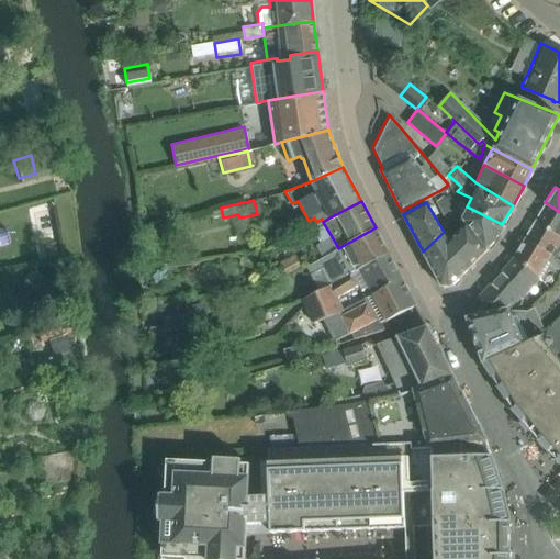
[(559,212),(545,202),(535,220),(559,235),(559,212)]
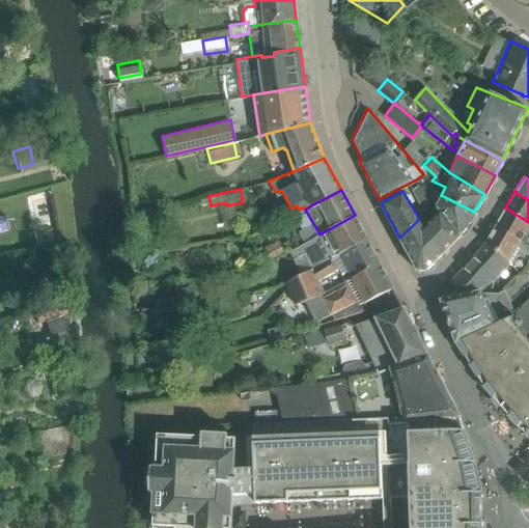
[(466,226),(474,212),(441,195),(437,203),(434,202),(436,203),(442,211),(460,232),(466,226)]
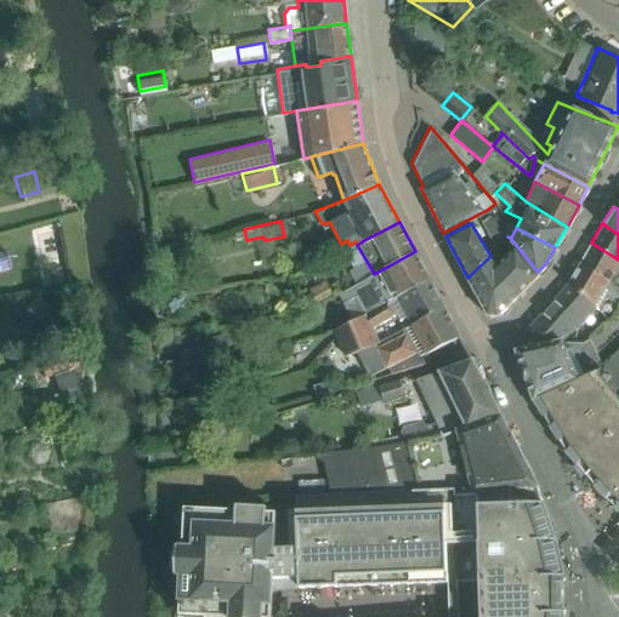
[(618,270),(615,269),(618,262),(618,260),(591,243),(579,262),(618,286),(618,270)]
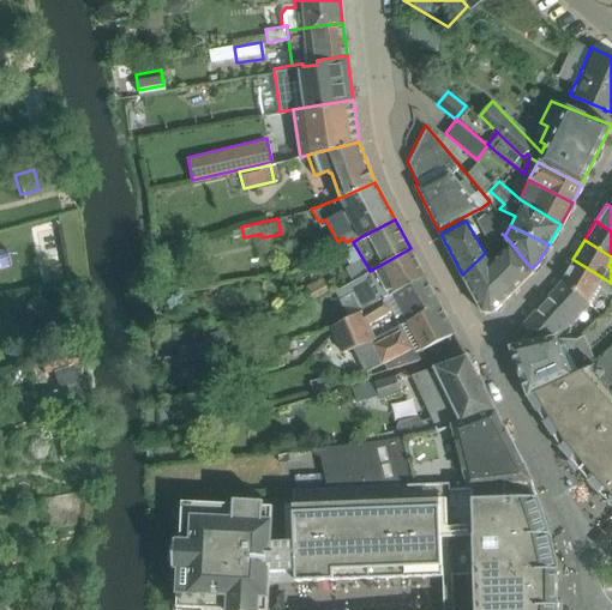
[(531,270),(532,269),(511,243),(491,264),(513,289),(532,271),(531,270)]
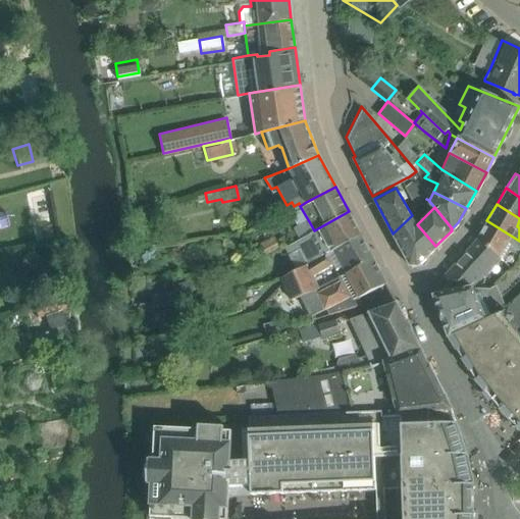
[(314,230),(286,246),(290,254),(300,248),(308,262),(327,252),(330,250),(330,251),(333,250),(361,235),(349,211),(314,230)]
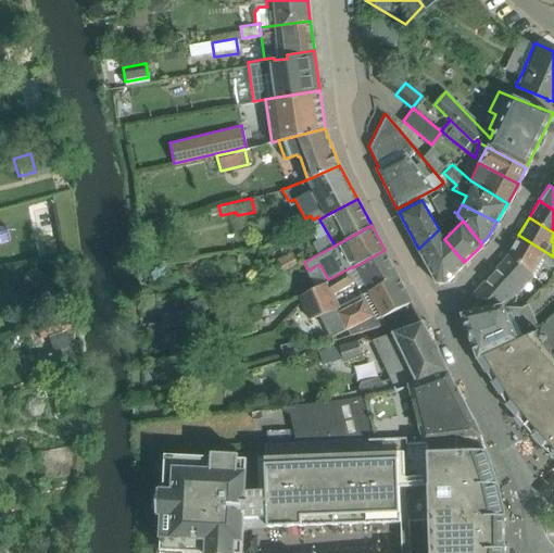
[(464,262),(444,239),(439,229),(418,249),(436,281),(444,283),(464,262)]
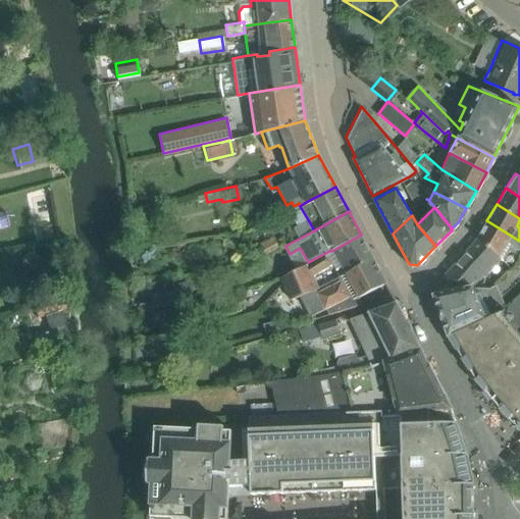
[(264,231),(273,226),(268,218),(260,223),(264,231)]
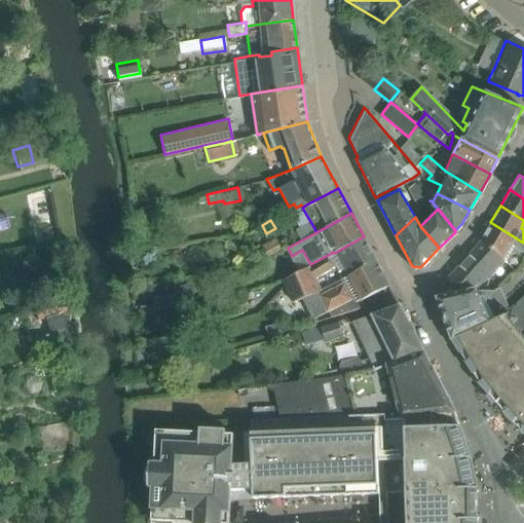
[(523,256),(523,255),(523,243),(490,222),(481,238),(502,259),(516,269),(523,256)]
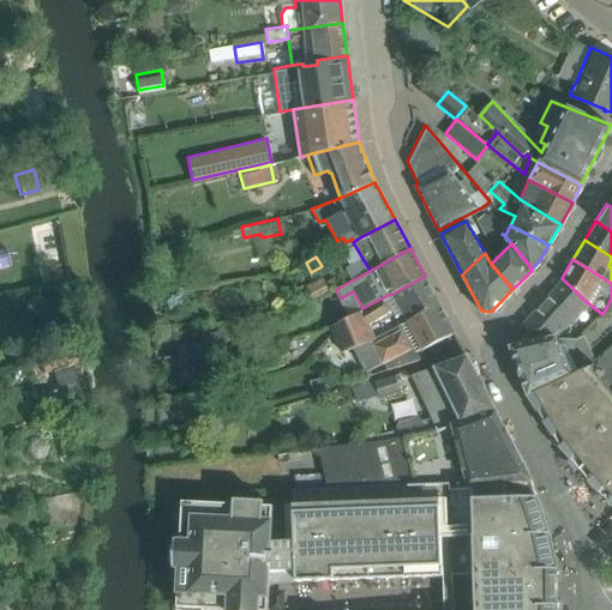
[(319,276),(303,284),(310,297),(327,289),(319,276)]
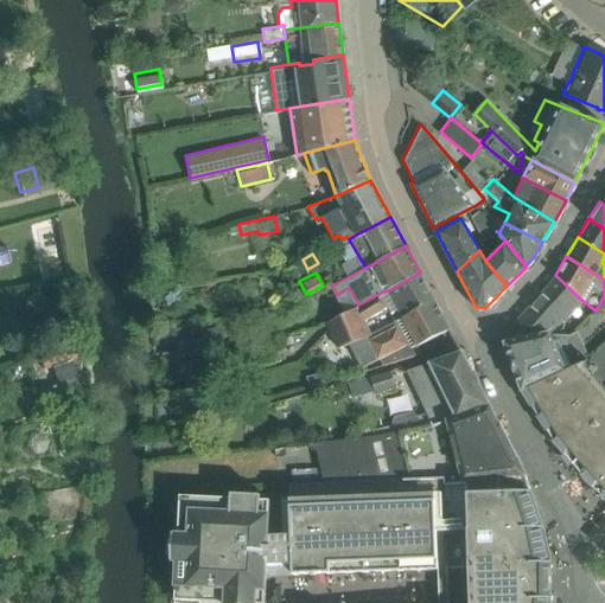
[(358,305),(357,306),(362,319),(371,314),(386,306),(389,312),(397,308),(402,315),(433,299),(420,273),(388,290),(384,292),(384,290),(381,293),(358,305)]
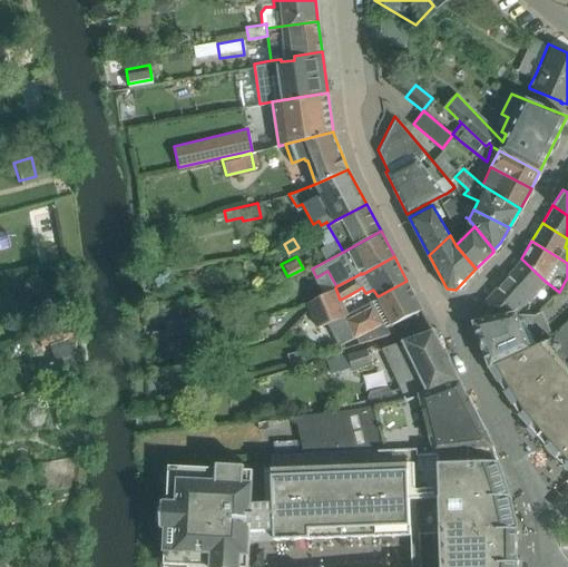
[(532,294),(545,281),(521,258),(483,301),(500,315),(515,312),(532,294)]
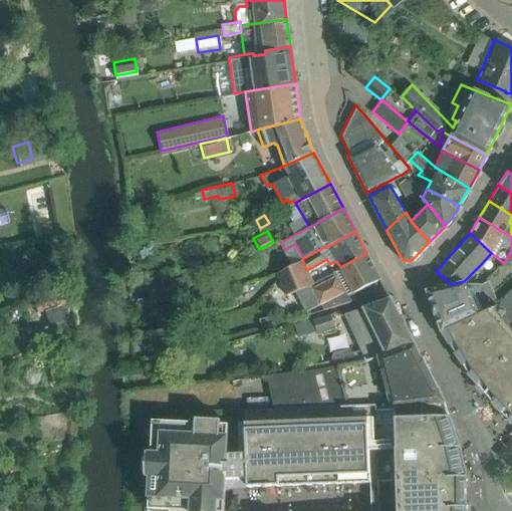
[(335,277),(312,289),(319,303),(343,294),(344,295),(361,286),(379,277),(372,264),(367,255),(366,253),(340,267),(332,272),(335,277)]
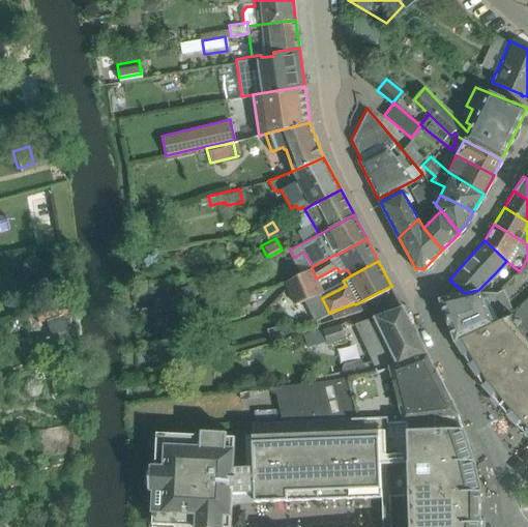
[(312,267),(286,282),(295,304),(322,292),(316,279),(312,267)]
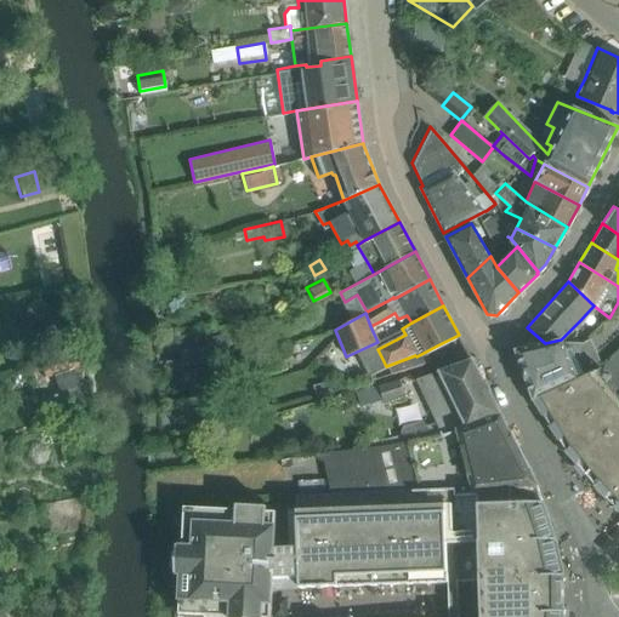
[(598,370),(602,367),(589,338),(581,342),(561,340),(545,343),(515,349),(533,399),(580,378),(598,370)]
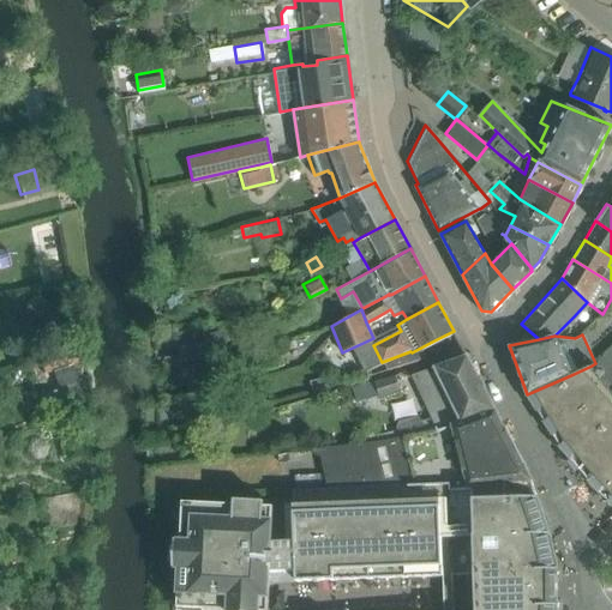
[(175,343),(178,360),(209,355),(205,338),(175,343)]
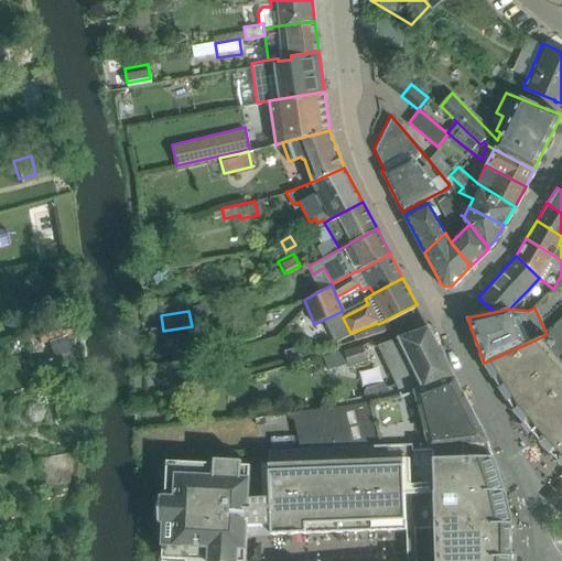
[(561,320),(558,325),(549,332),(558,342),(551,347),(560,357),(561,355),(561,320)]
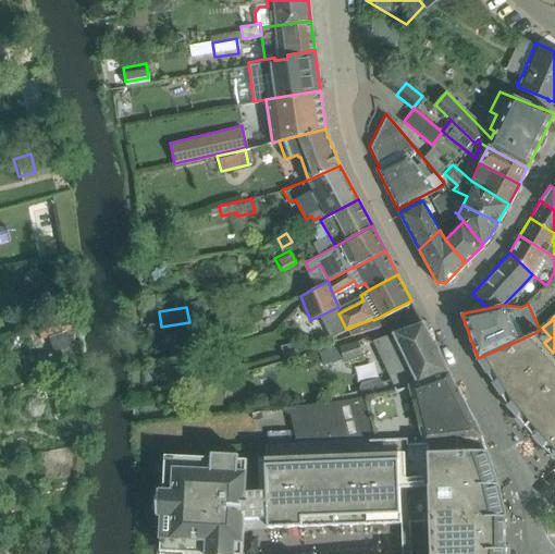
[(397,390),(448,371),(423,322),(371,341),(387,378),(379,380),(382,390),(396,386),(397,390)]
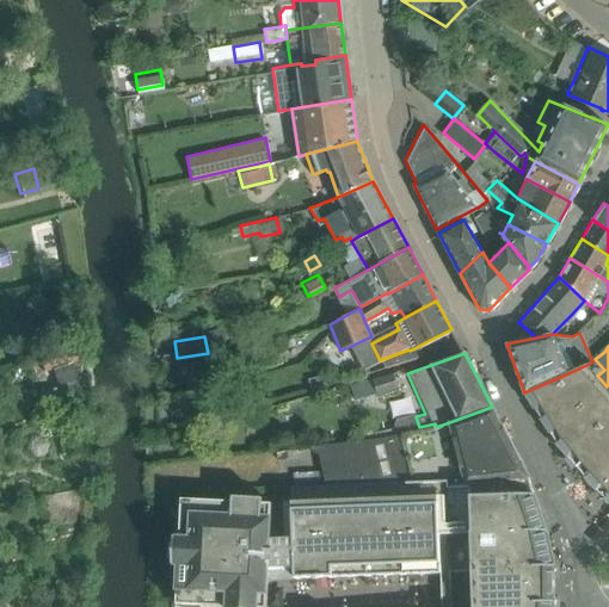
[(557,429),(607,388),(607,386),(597,376),(604,370),(595,359),(592,361),(589,364),(571,372),(524,392),(547,428),(549,427),(554,427),(557,429)]
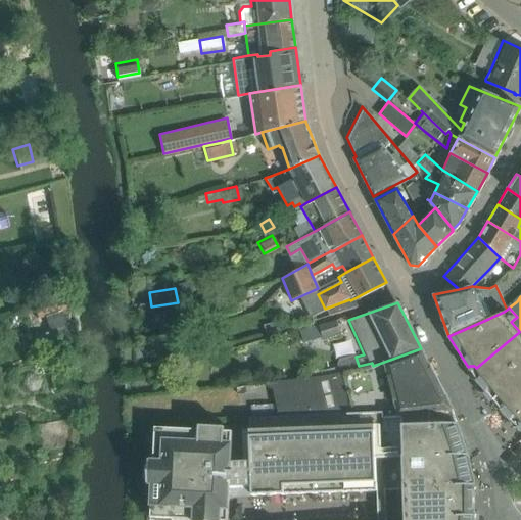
[(322,337),(340,331),(335,318),(318,324),(322,337)]
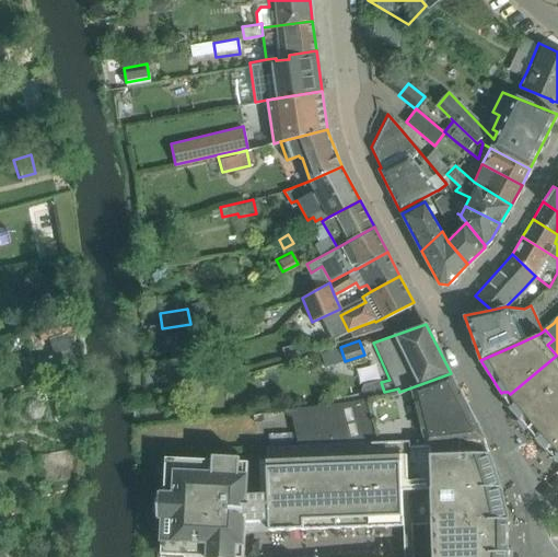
[(557,369),(557,358),(556,356),(510,394),(508,392),(503,392),(501,393),(507,402),(509,405),(512,403),(513,404),(556,367),(557,369)]
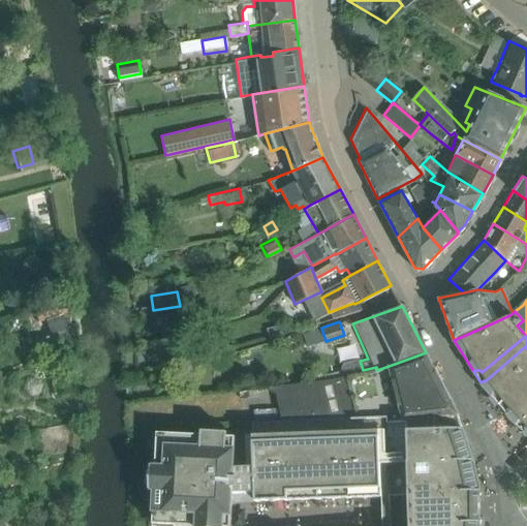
[(526,412),(526,348),(525,346),(485,381),(484,380),(481,382),(515,423),(526,412)]
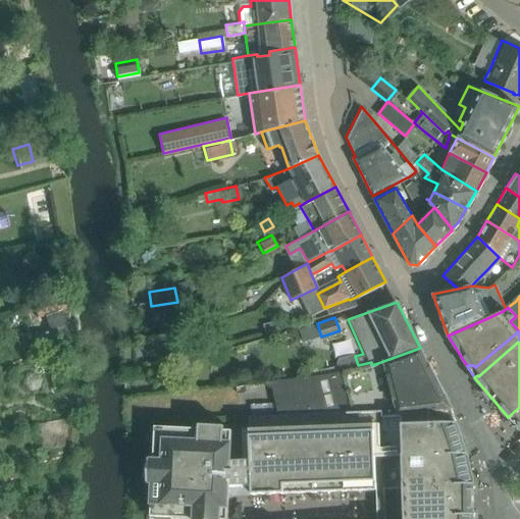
[(384,412),(450,408),(451,407),(420,348),(372,365),(371,362),(358,365),(348,367),(348,368),(338,370),(319,374),(260,381),(269,386),(275,413),(347,411),(351,410),(383,409),(384,412)]
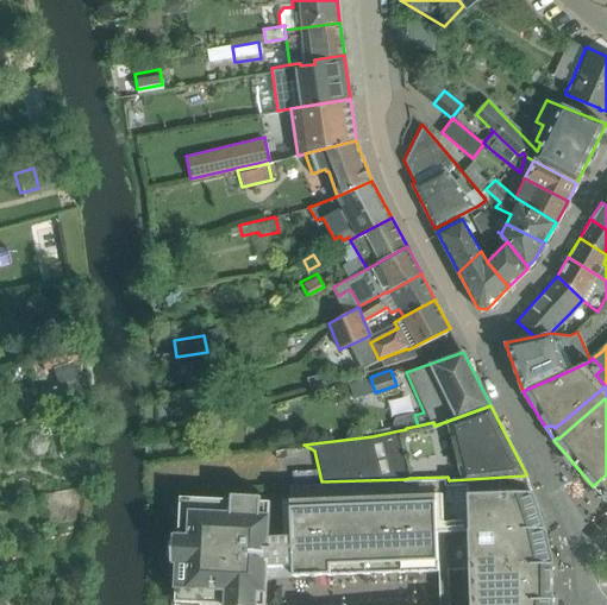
[(392,424),(371,429),(373,436),(394,432),(392,424)]
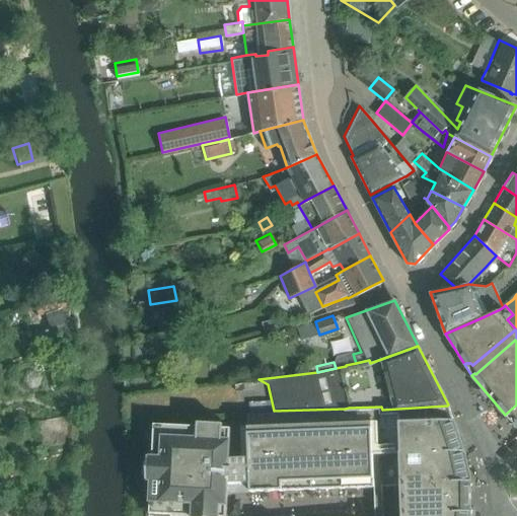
[(516,404),(505,415),(516,426),(516,404)]
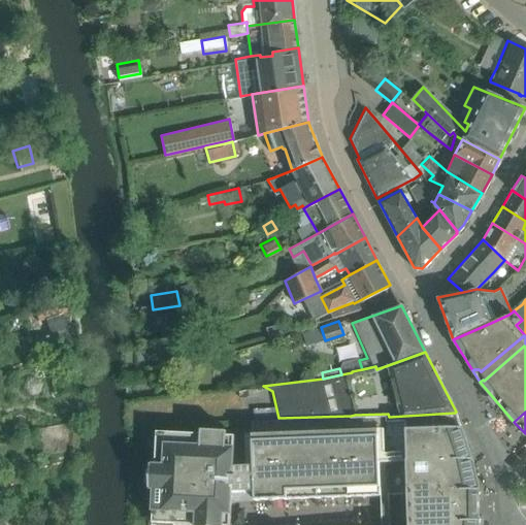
[(227,524),(230,487),(232,488),(255,488),(254,498),(406,494),(408,512),(412,524),(399,524),(477,524),(478,504),(478,494),(469,453),(455,413),(389,417),(375,416),(278,418),(251,417),(254,462),(231,466),(233,432),(157,428),(153,524),(227,524)]
